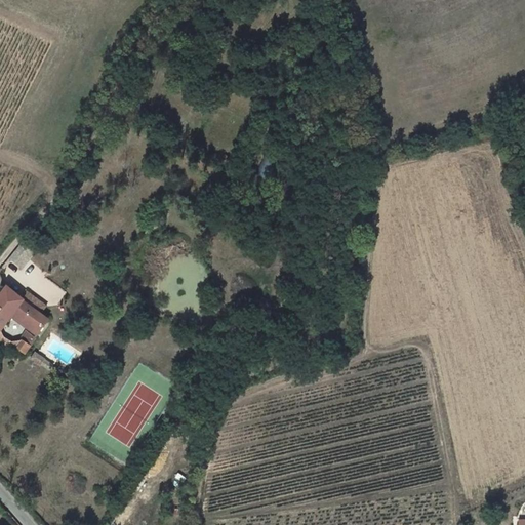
[(9,258),(22,269),(38,248),(26,239),(9,258)]
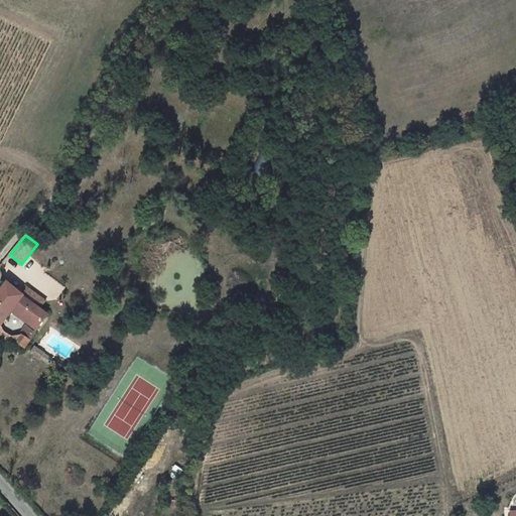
[(39,327),(47,313),(39,308),(22,295),(7,283),(0,292),(0,325),(11,310),(13,307),(16,310),(39,327)]
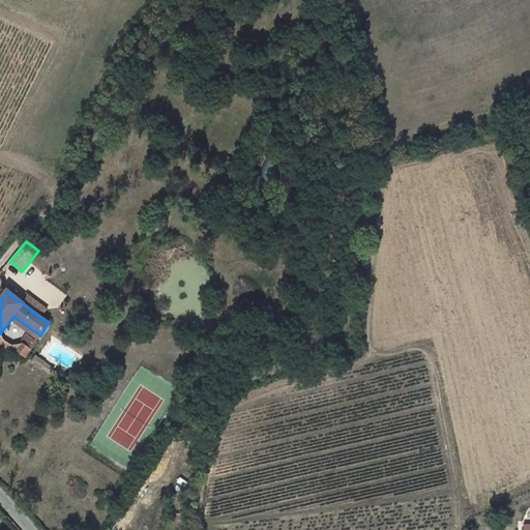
[(23,303),(40,317),(46,310),(28,296),(23,303)]
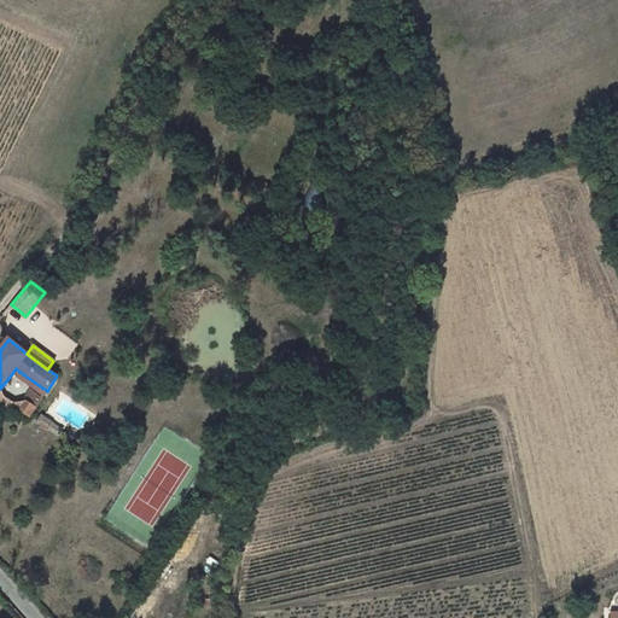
[(30,417),(42,397),(33,390),(24,401),(25,402),(21,409),(21,410),(30,417)]
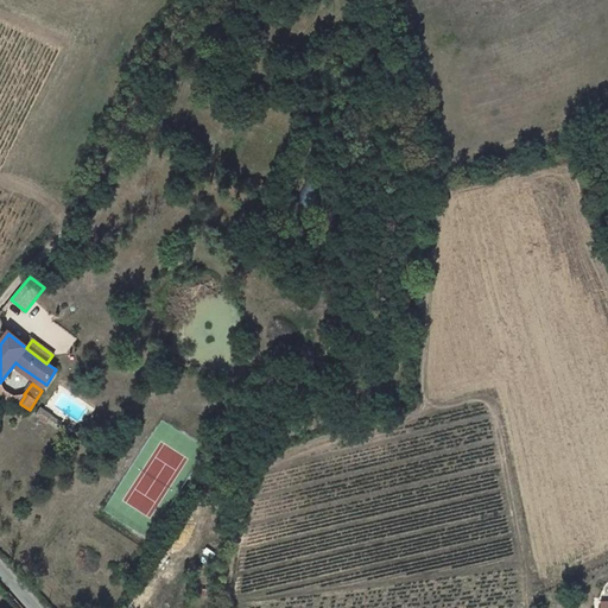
[(0,388),(0,390),(0,391),(0,396),(1,397),(2,397),(5,393),(8,396),(4,401),(10,406),(14,399),(20,404),(20,403),(0,388)]
